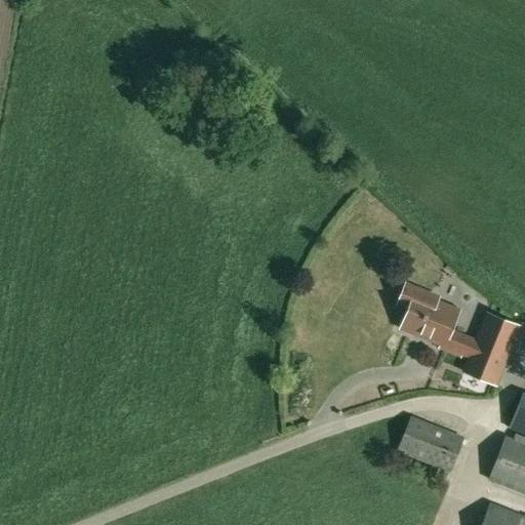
[(475,337),(451,328),(457,310),(435,301),(437,297),(405,285),(398,304),(409,308),(401,328),(440,344),(439,348),(461,357),(462,354),(468,356),(460,372),(496,387),(521,326),(486,311),(475,337)]
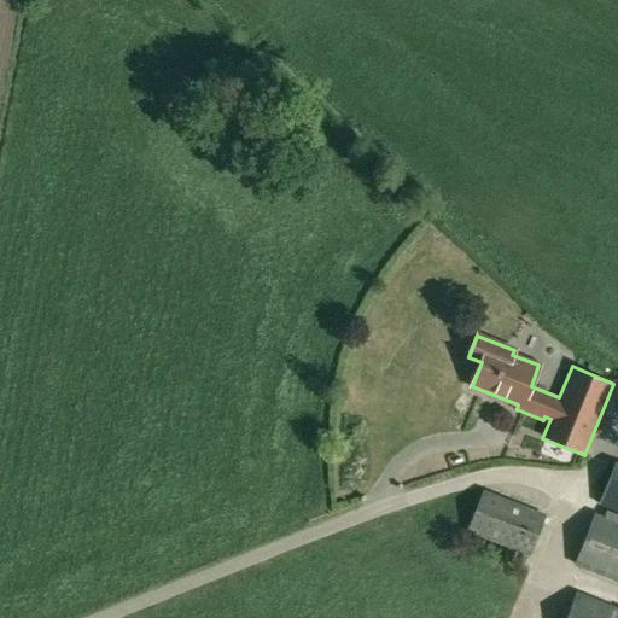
[(617,462),(614,462),(598,503),(617,511),(617,462)]
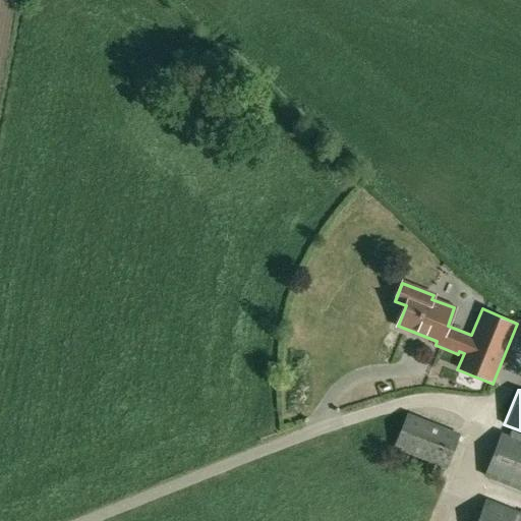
[(461,435),(407,412),(393,448),(447,468),(461,435)]
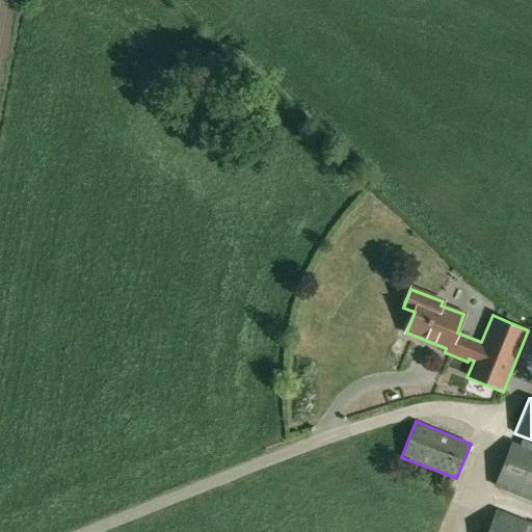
[(531,448),(512,441),(494,486),(531,501),(531,448)]
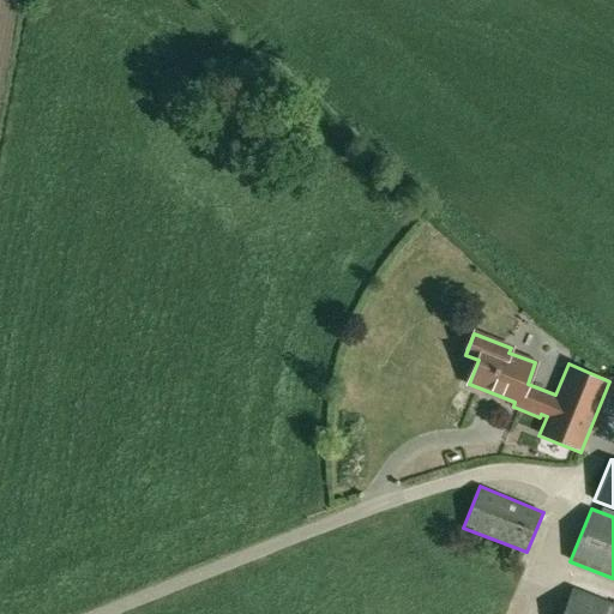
[(613,613),(613,603),(572,587),(561,613),(613,613)]
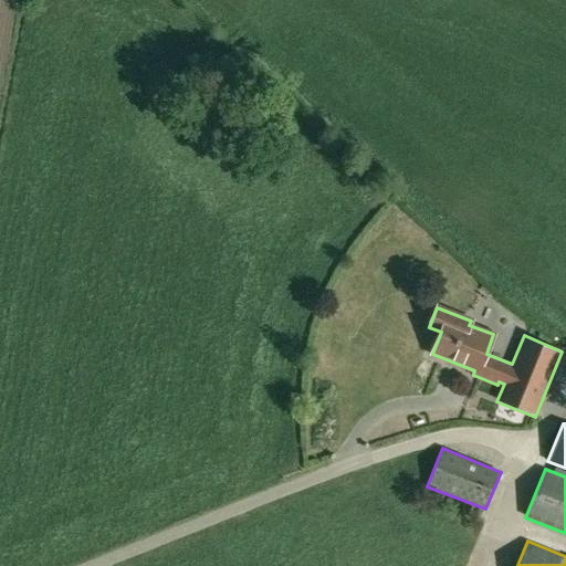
All buildings are outlined.
